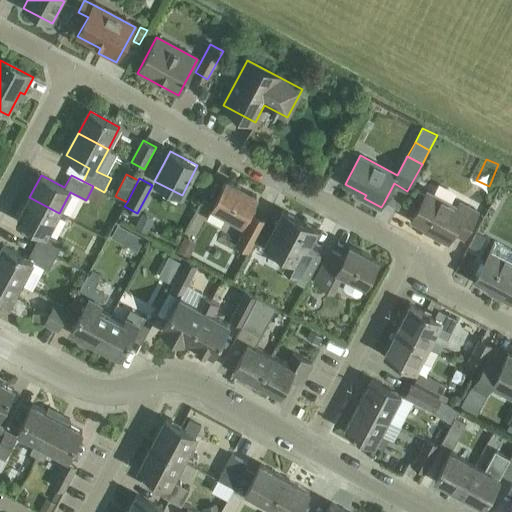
[(226,181),(212,207),(215,208),(224,213),(247,226),(237,245),(249,252),(265,222),(261,220),(253,216),(252,215),(248,213),(256,197),(226,181)]
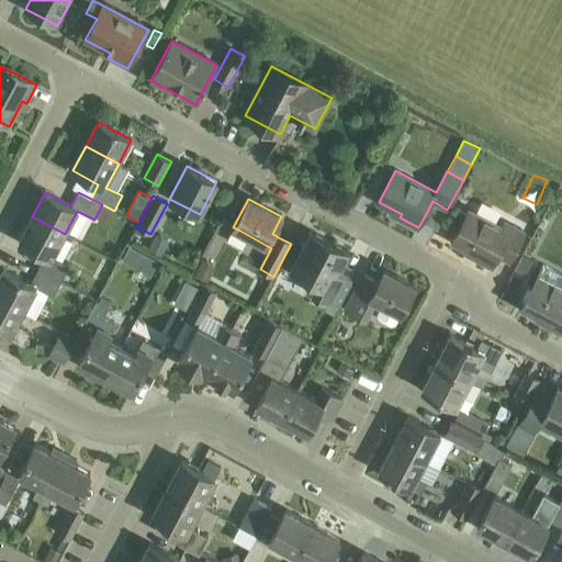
[(447,210),(433,201),(422,222),(437,229),(447,210)]
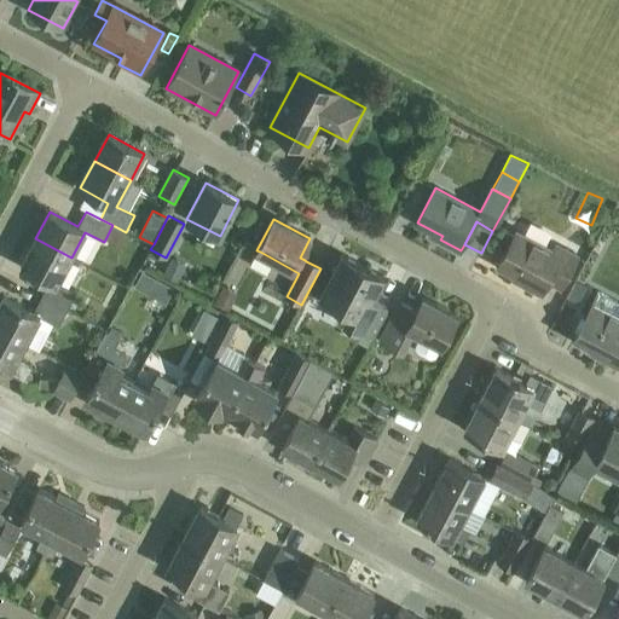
[(561,289),(578,256),(565,249),(561,255),(516,231),(498,266),(527,282),(525,285),(542,294),(549,282),(561,289)]
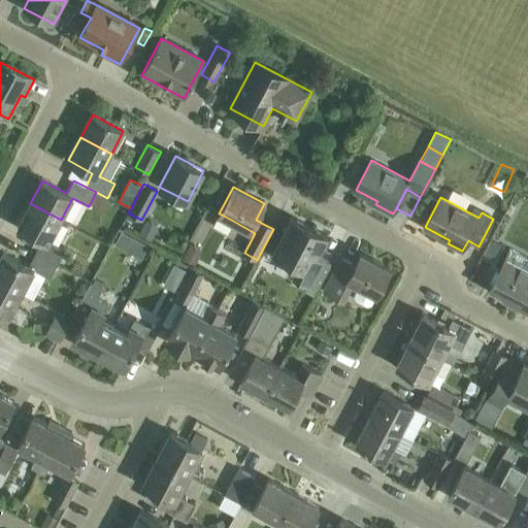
[(61,220),(30,203),(18,227),(41,239),(34,253),(57,265),(64,251),(48,242),(61,220)]
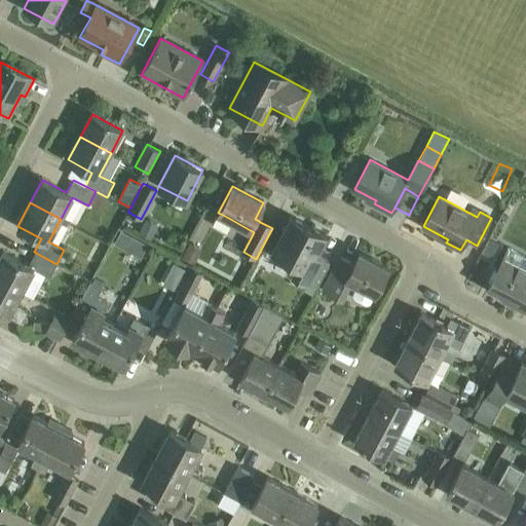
[(316,288),(331,262),(316,254),(326,235),(292,217),(273,252),(299,265),(294,275),(316,288)]
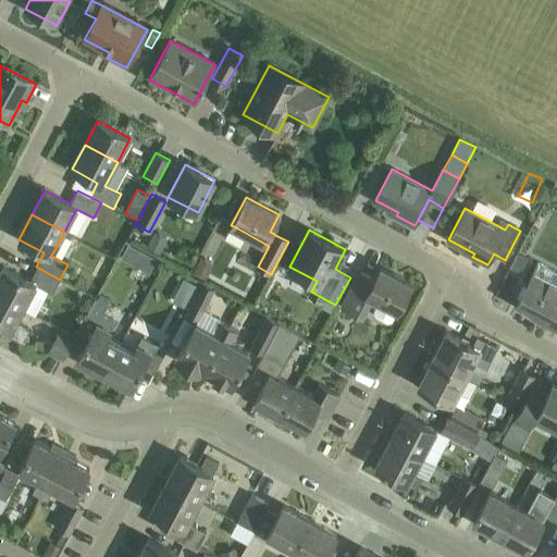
[(153,231),(146,246),(158,251),(165,237),(153,231)]
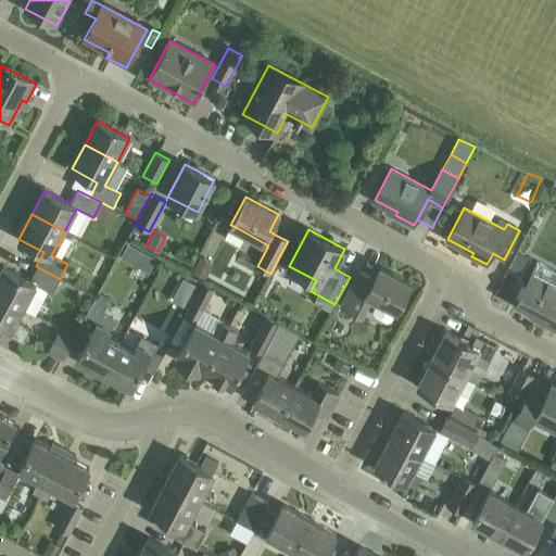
[(127,243),(121,256),(135,264),(141,251),(127,243)]
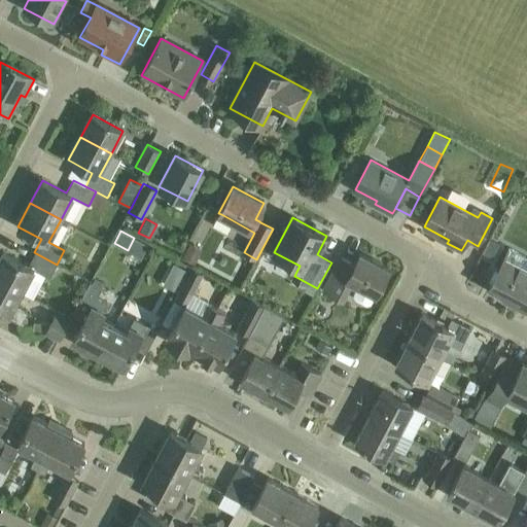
[(491,238),(484,251),(493,256),(500,243),(491,238)]
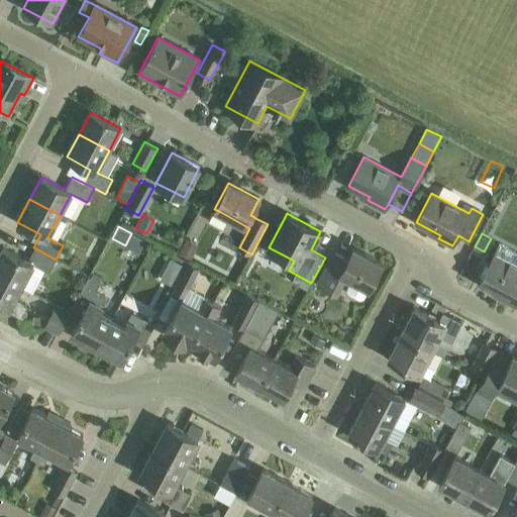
[(186,236),(178,250),(190,257),(197,242),(186,236)]
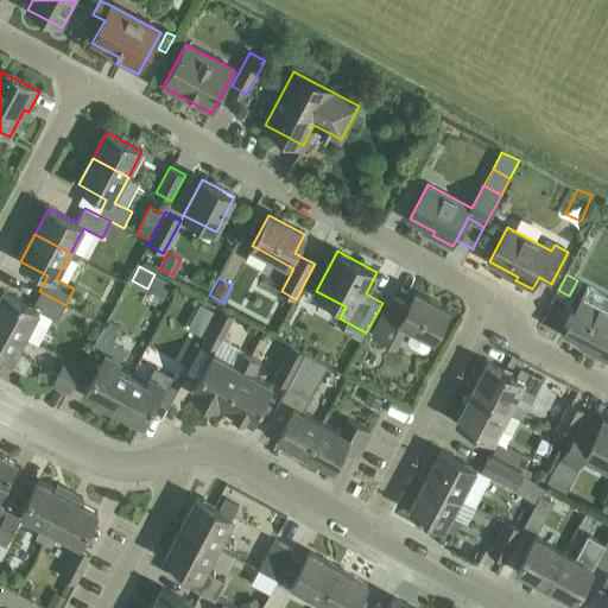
[(607,298),(588,287),(563,334),(607,358),(607,298)]
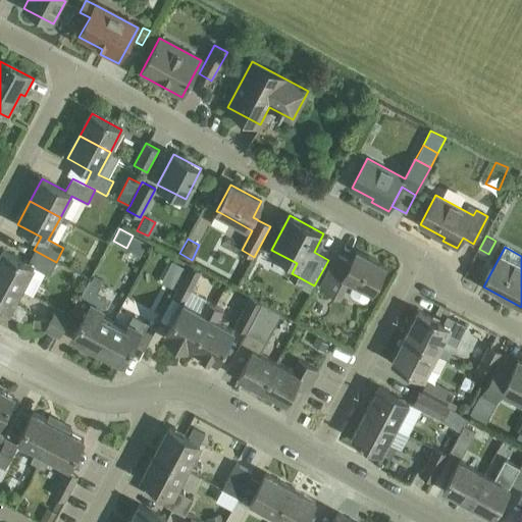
[(3,250),(0,255),(0,277),(21,290),(33,296),(43,277),(32,271),(33,267),(45,273),(49,275),(56,262),(34,250),(28,263),(3,250)]
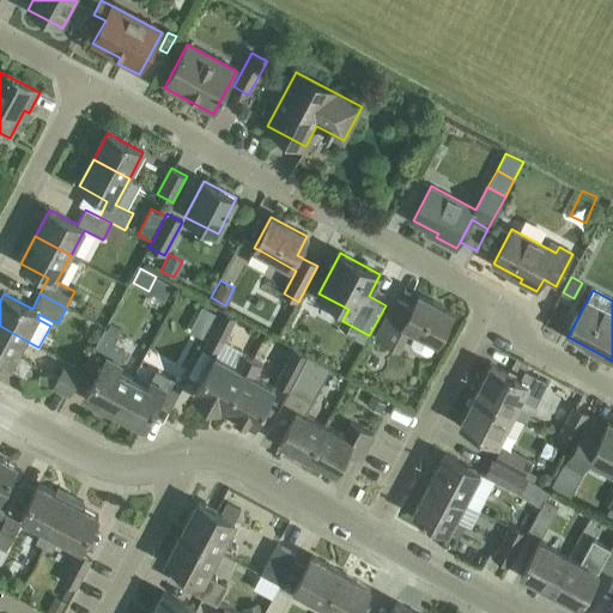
[(432,353),(437,343),(453,313),(419,295),(412,308),(396,299),(376,337),(399,349),(410,327),(417,331),(411,341),(413,349),(425,354),(432,353)]
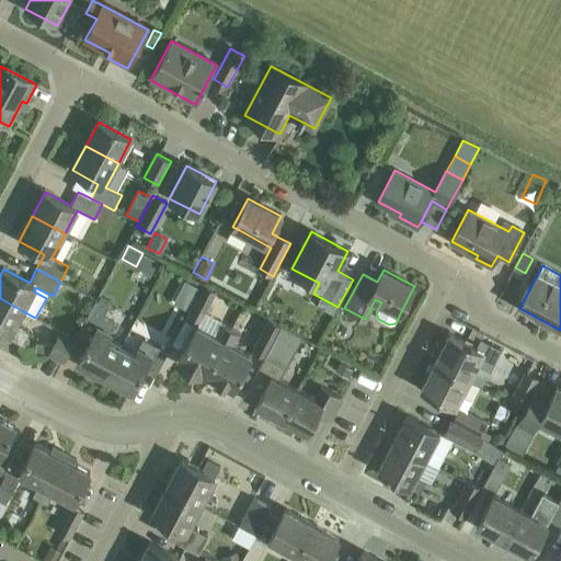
[(185,281),(180,292),(194,298),(199,288),(185,281)]
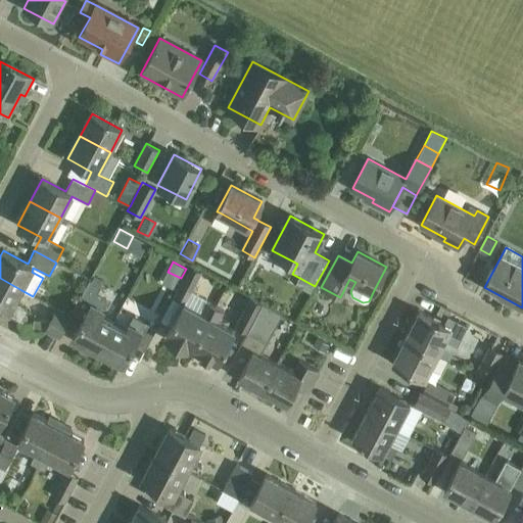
[(187,300),(202,271),(190,265),(175,294),(187,300)]
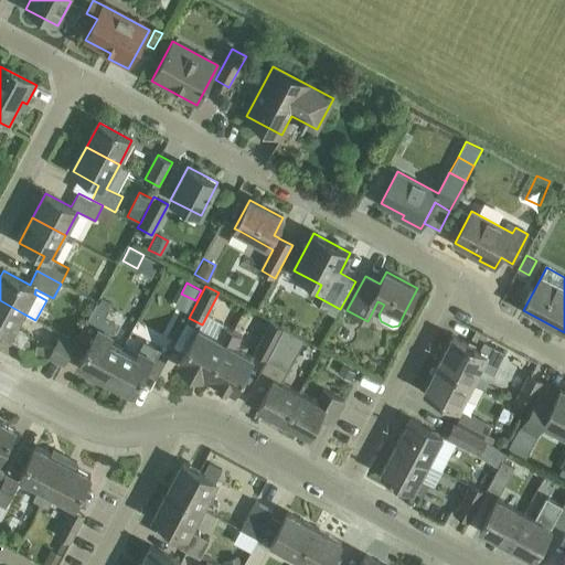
[(105,380),(121,349),(108,341),(112,336),(116,326),(104,320),(109,310),(112,305),(102,299),(98,305),(96,304),(77,338),(89,344),(77,365),(105,380)]
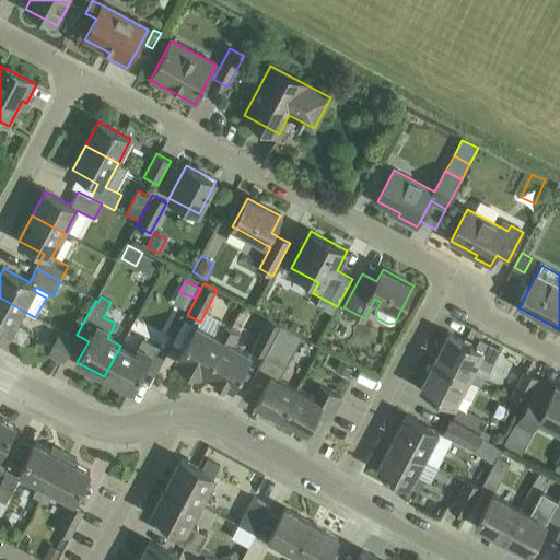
[(23,311),(0,298),(0,329),(2,330),(1,334),(25,347),(32,334),(15,325),(23,311)]
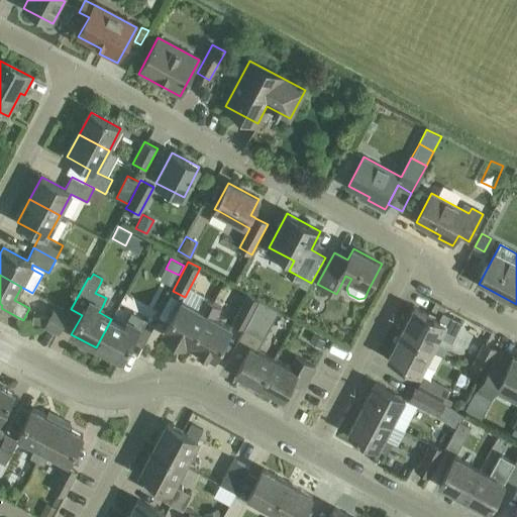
[(244,328),(260,300),(247,294),(232,322),(244,328)]
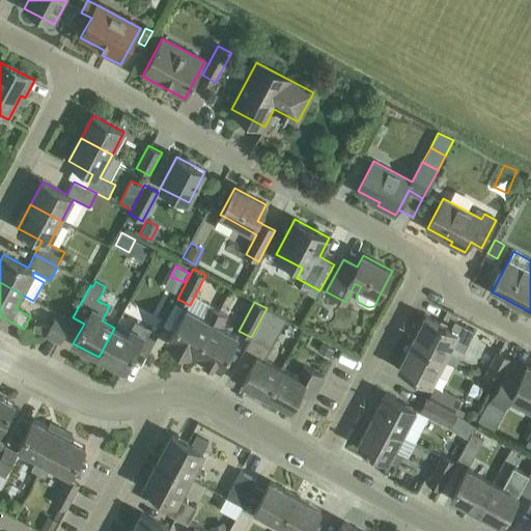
[(195,354),(219,311),(210,306),(203,316),(187,307),(167,342),(190,355),(192,352),(195,354)]
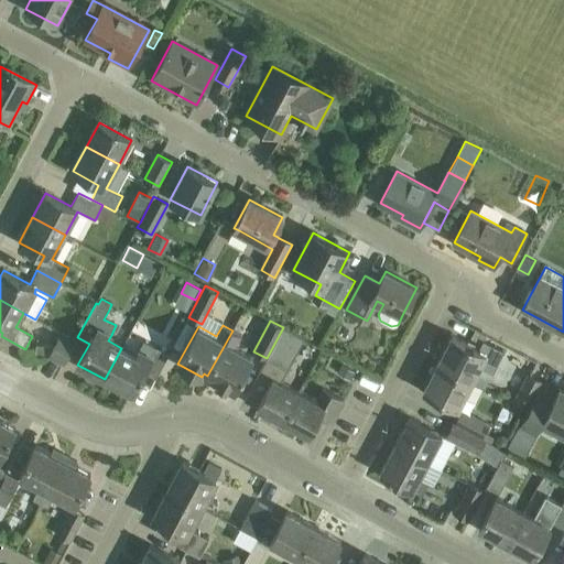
[(267,358),(253,381),(245,398),(258,404),(257,407),(282,421),(299,391),(281,381),(288,370),(304,338),(283,327),(267,358)]
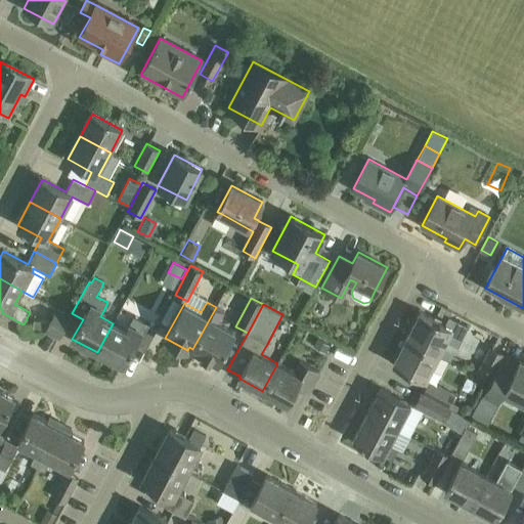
[(216,307),(192,349),(217,363),(234,332),(218,322),(224,311),(216,307)]
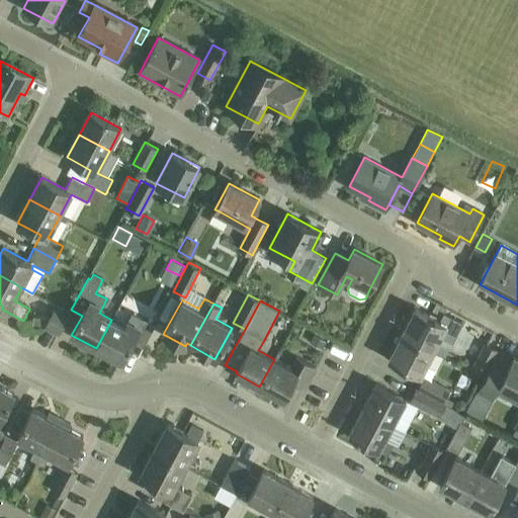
[(59,334),(70,313),(56,306),(45,326),(59,334)]
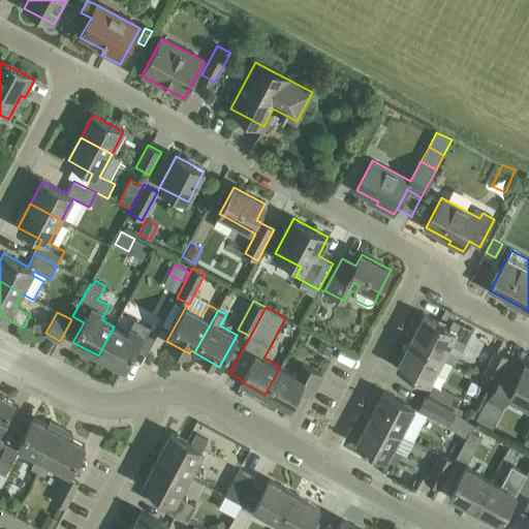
[(424,315),(410,340),(442,356),(449,343),(450,342),(462,347),(466,339),(471,328),(462,322),(454,318),(452,323),(449,328),(448,328),(444,325),(437,321),(424,315)]
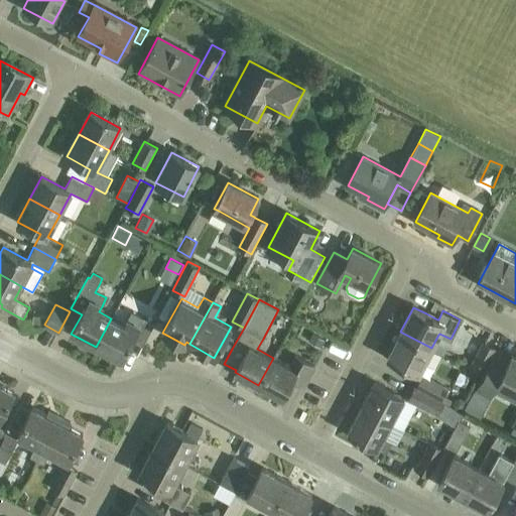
[(124,326),(111,318),(96,347),(121,361),(131,341),(142,347),(154,324),(142,317),(138,326),(127,319),(124,326)]
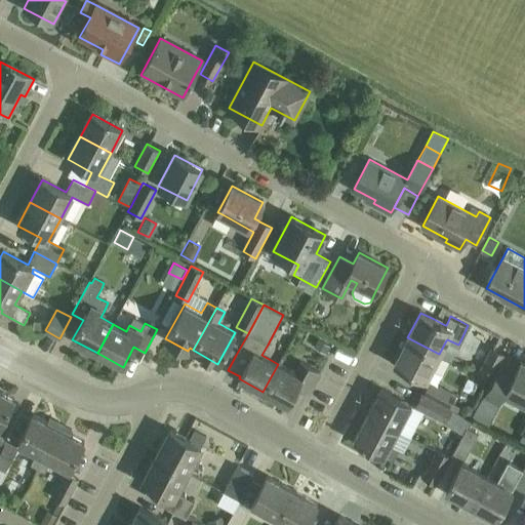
[(313,346),(325,352),(329,344),(318,336),(313,346)]
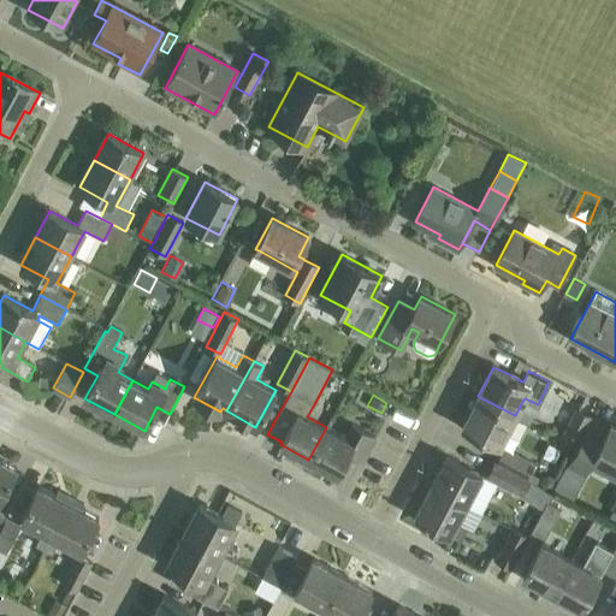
[(478,396),(463,426),(499,445),(507,432),(519,438),(527,422),(515,416),(515,415),(478,396)]
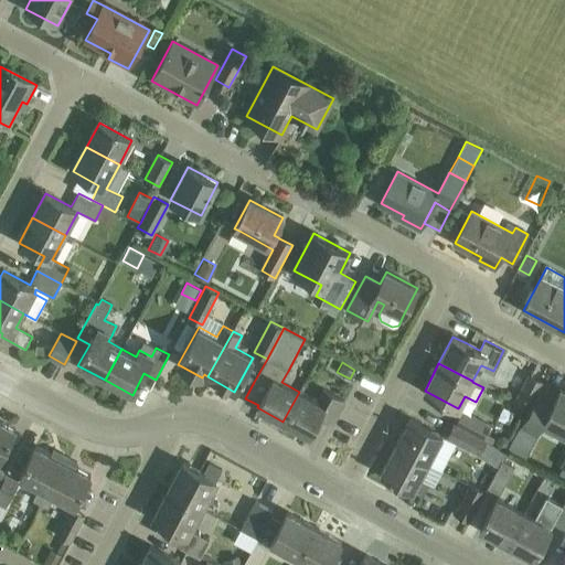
[(528,411),(542,383),(529,375),(514,403),(528,411)]
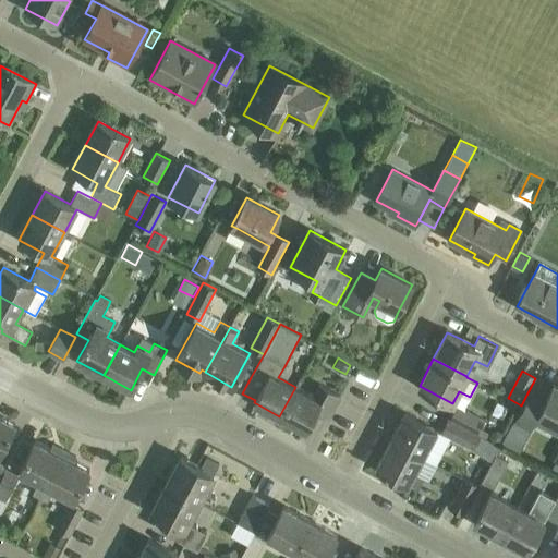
[(313,397),(295,387),(279,416),(304,431),(315,412),(328,420),(340,396),(319,385),(313,397)]
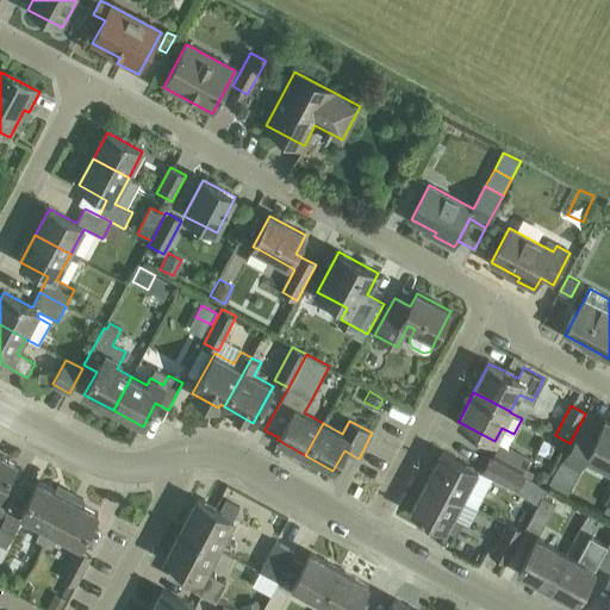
[(609,423),(604,421),(598,434),(582,424),(560,464),(577,473),(585,456),(609,470),(609,423)]
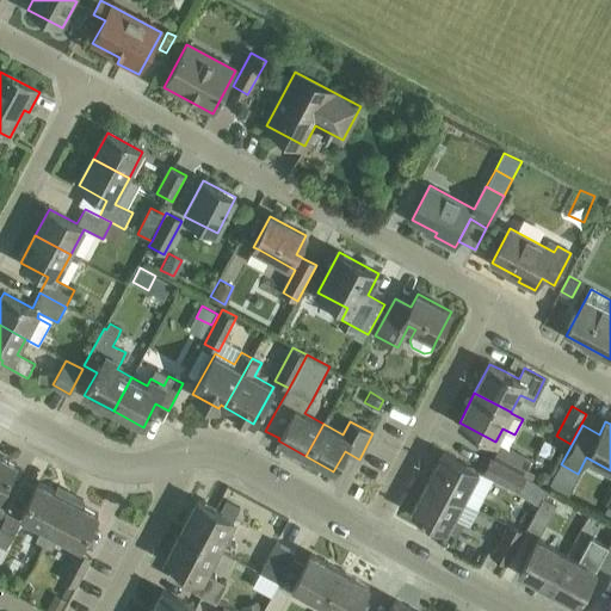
[(526,477),(531,480),(535,475),(525,470),(531,461),(501,444),(493,460),(526,477)]
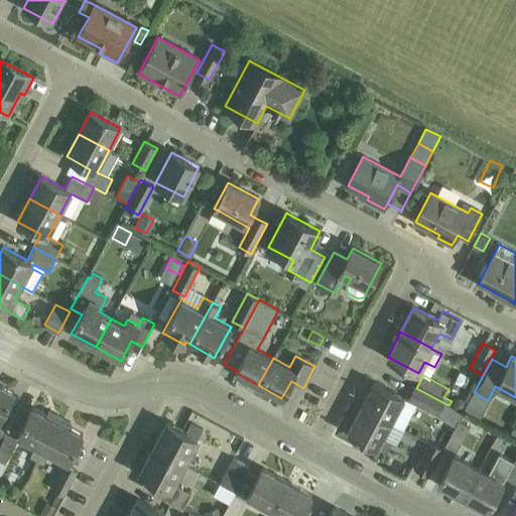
[(375,382),(361,407),(391,422),(404,398),(375,382)]
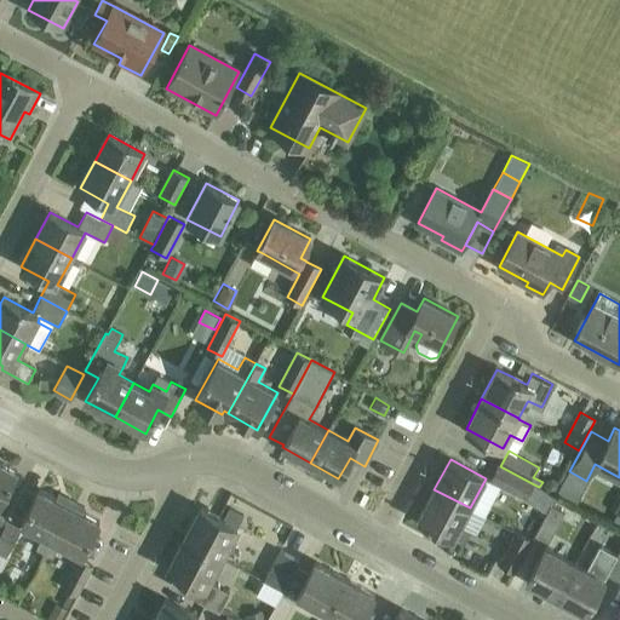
[(0,503),(17,472),(0,463),(0,503)]
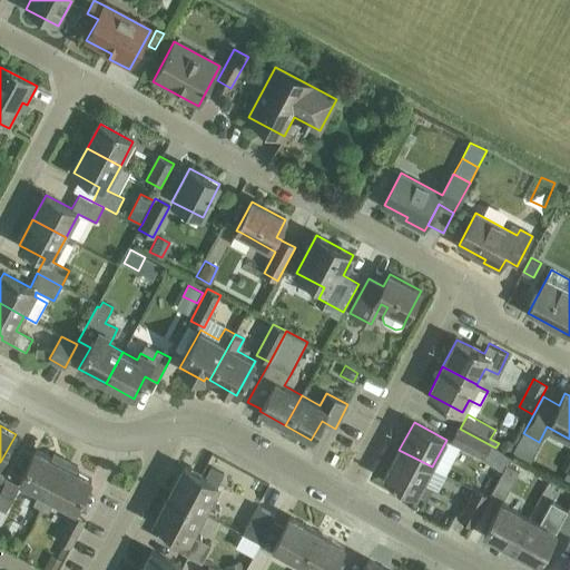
[(458,428),(451,442),(483,459),(491,445),(460,429),(458,428)]
